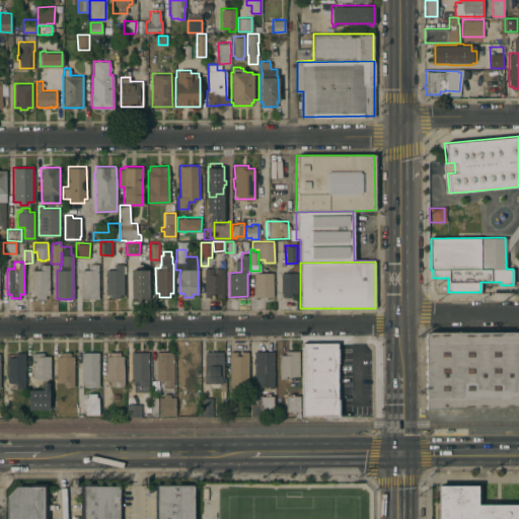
[(123,294),(120,294),(120,297),(110,298),(109,294),(105,294),(105,269),(109,269),(109,264),(114,264),(123,263),(123,294)]
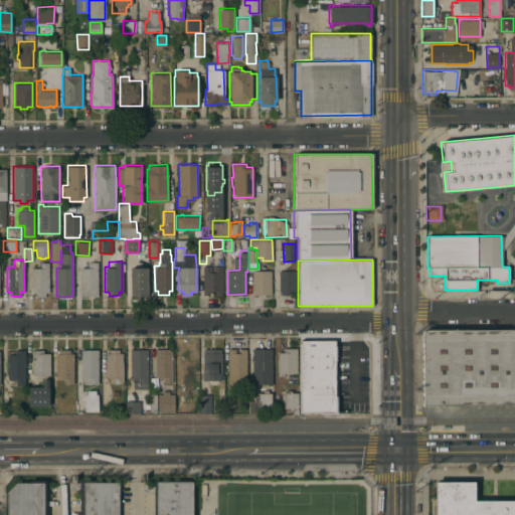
[(48,292),(45,292),(45,297),(35,297),(35,292),(31,292),(31,267),(40,267),(40,262),(48,262),(48,292)]
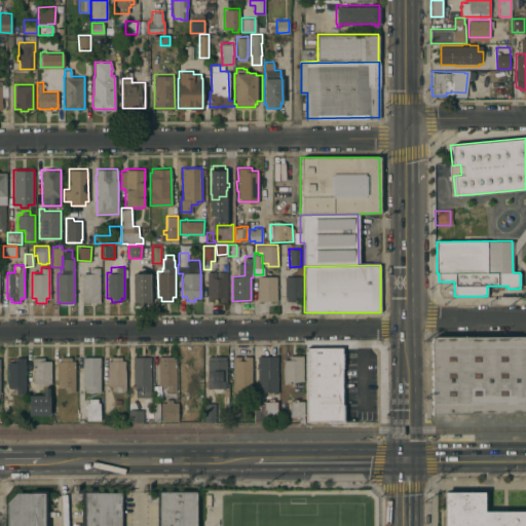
[(100,302),(82,302),(82,272),(89,272),(89,268),(90,268),(90,267),(100,267),(100,302)]
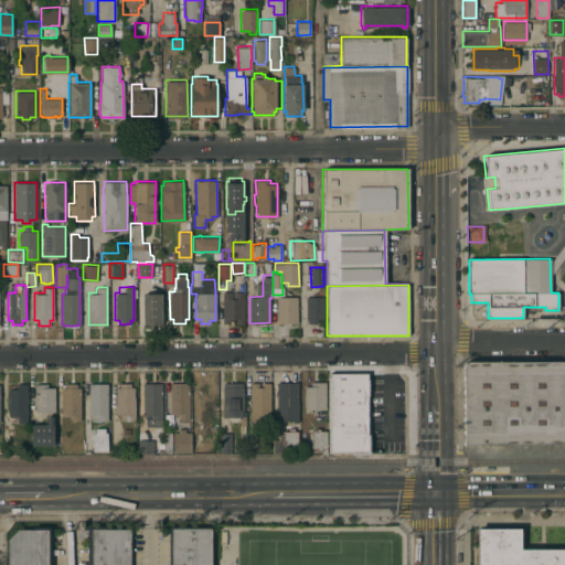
[(243,322),(236,322),(230,322),(222,322),(222,291),(243,291),(243,322)]
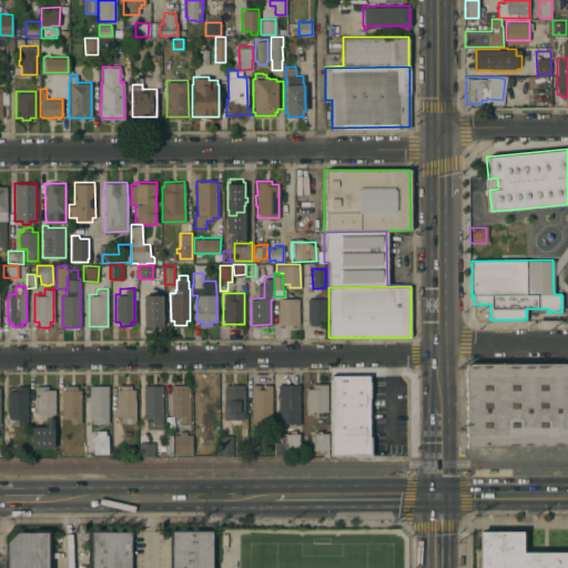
[(162,295),(162,325),(143,325),(143,295),(162,295)]
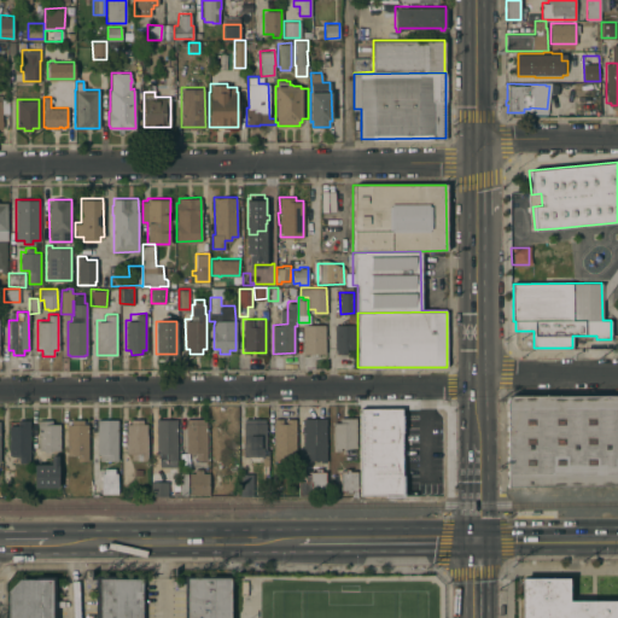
[(325,353),(303,353),(302,325),(325,324),(325,353)]
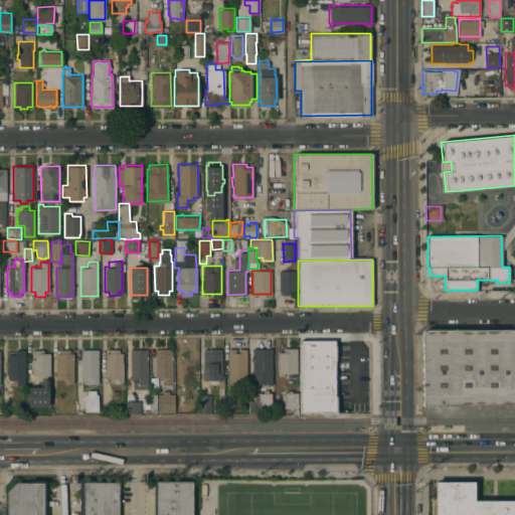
[(295,291),(289,291),(289,294),(280,294),(280,291),(279,291),(279,270),(296,270),(295,291)]
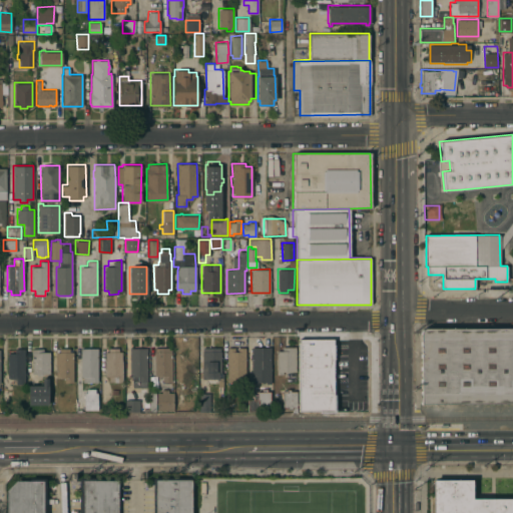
[(512,402),(421,403),(421,330),(423,329),(512,328),(512,402)]
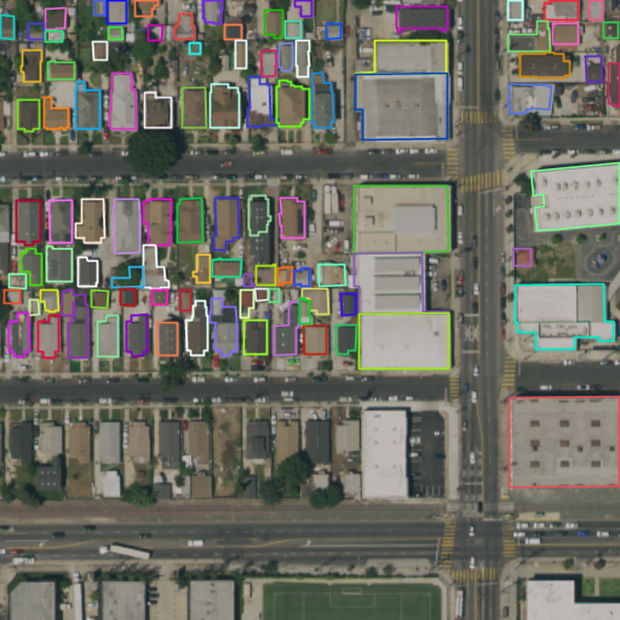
[(377,458),(377,443),(401,445),(401,411),(361,411),(361,458),(377,458)]
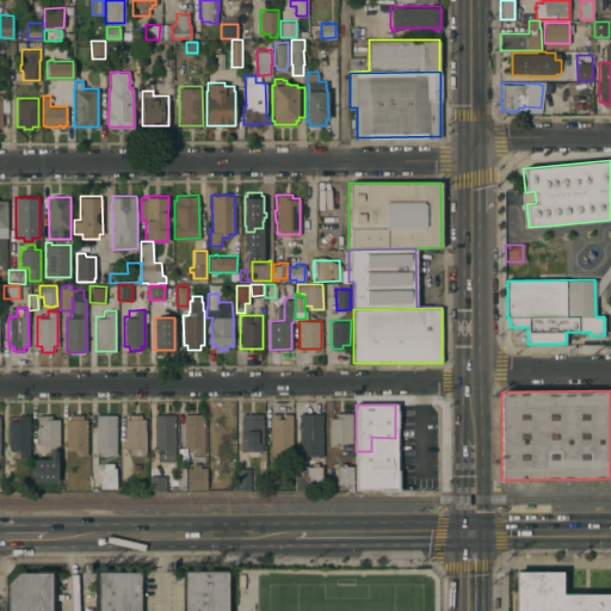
[(146,454),(135,455),(135,454),(130,454),(129,448),(125,448),(124,418),(129,418),(129,414),(128,414),(128,412),(130,412),(130,414),(141,414),(141,418),(146,418),(146,454)]
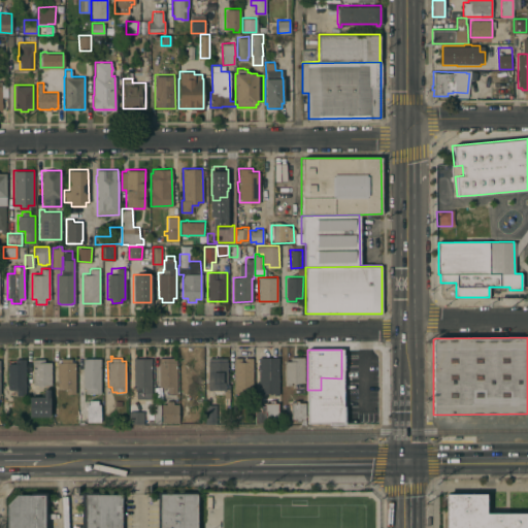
[(304,382),(298,382),(298,387),(293,386),(293,382),(291,382),(291,385),(285,385),(285,360),(290,360),(290,356),(304,356),(304,382)]
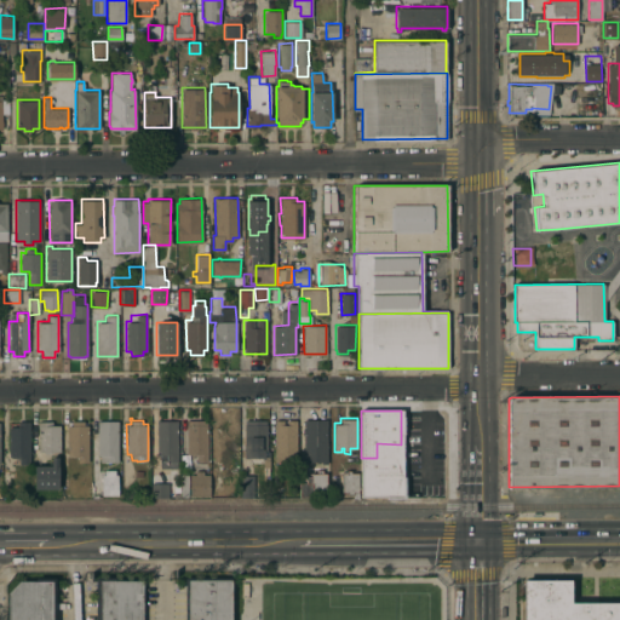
[(178,460),(177,460),(177,468),(160,468),(160,454),(156,454),(156,420),(178,419),(178,460)]
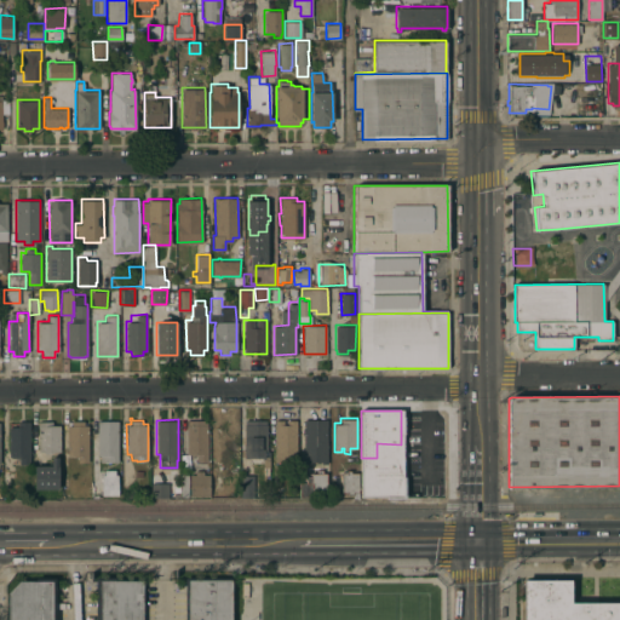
[(207,460),(196,460),(196,455),(190,455),(190,453),(187,453),(187,424),(190,424),(190,419),(202,419),(202,424),(207,424),(207,460)]
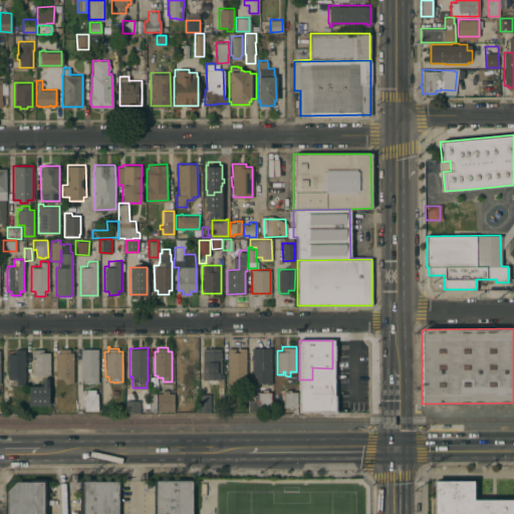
[(203,351),(203,347),(220,347),(220,351),(221,351),(221,373),(223,373),(223,387),(222,387),(222,391),(218,391),(218,378),(203,378),(203,351)]
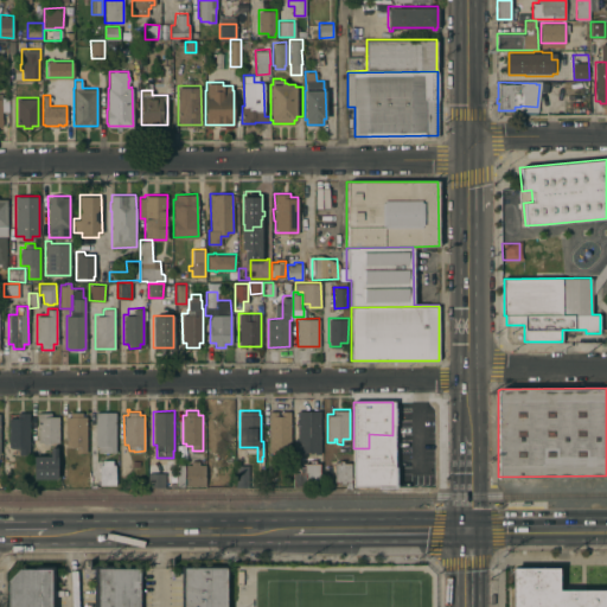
[(291,452),(269,452),(269,410),(278,410),(278,414),(281,415),(281,411),(291,410),(291,452)]
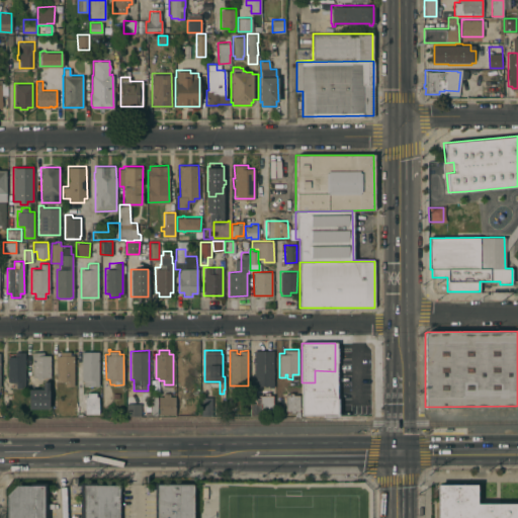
[(273,386),(268,386),(268,384),(260,385),(260,386),(254,386),(253,350),(273,350),(273,386)]
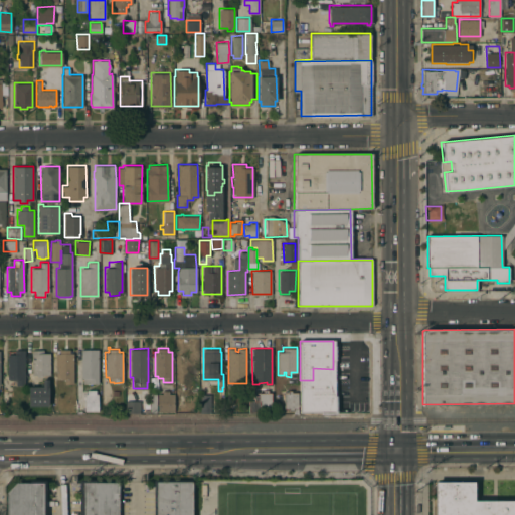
[(25,384),(16,384),(16,378),(7,378),(7,354),(14,354),(14,349),(25,349),(25,384)]
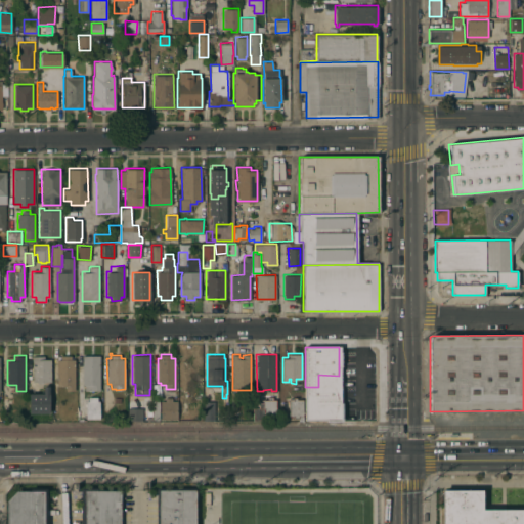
[(32,355),(44,355),(44,358),(50,358),(50,381),(48,381),(48,384),(43,384),(43,382),(37,383),(37,381),(32,381),(32,355)]
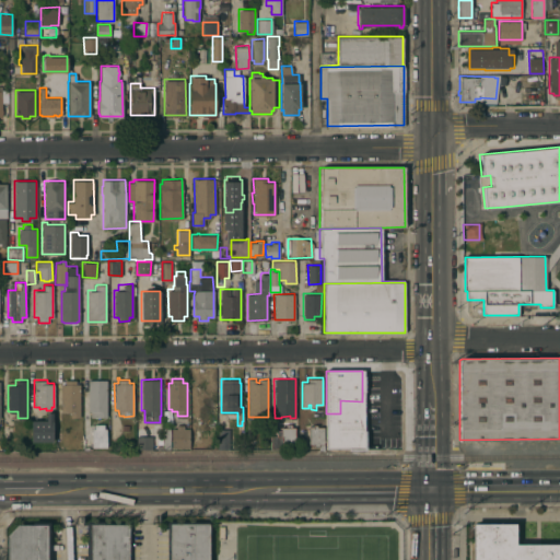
[(80,417),(70,417),(70,412),(67,412),(67,410),(61,410),(60,384),(65,384),(65,380),(76,380),(76,383),(80,383),(80,417)]
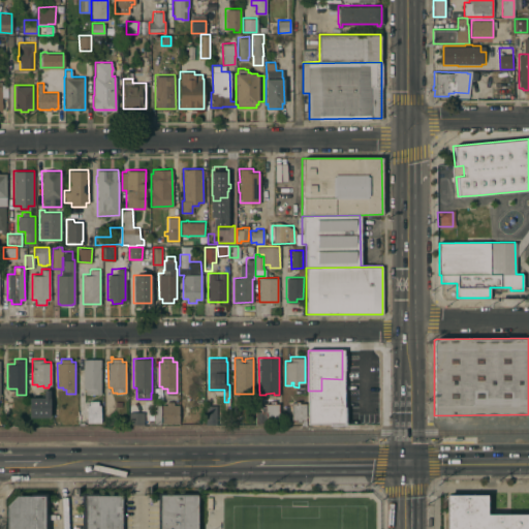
[(100,394),(85,394),(85,387),(83,387),(84,359),(100,359),(100,394)]
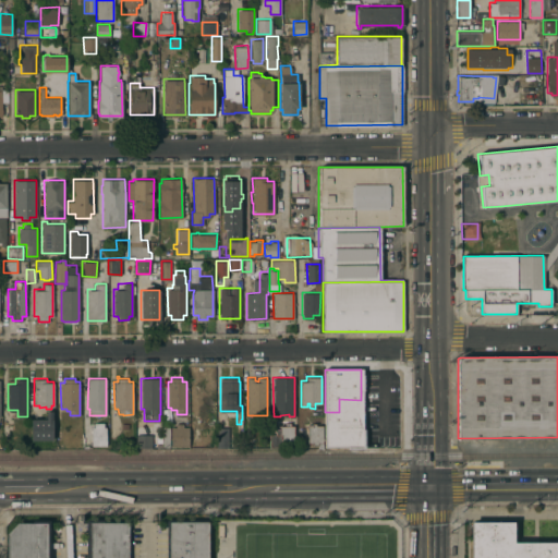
[(51,412),(52,440),(31,440),(31,420),(45,420),(45,412),(51,412)]
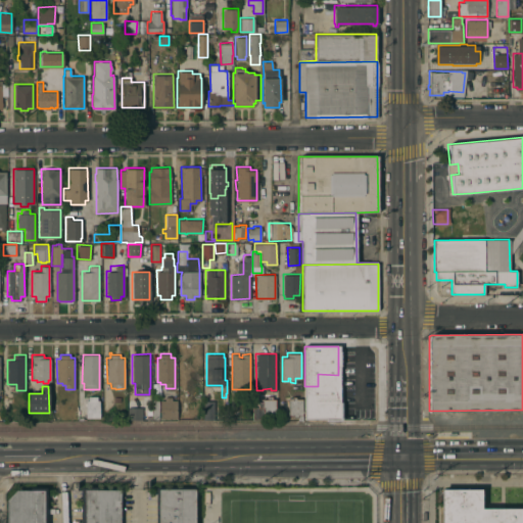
[(99,417),(86,417),(86,399),(88,399),(88,395),(97,395),(97,399),(99,399),(99,417)]
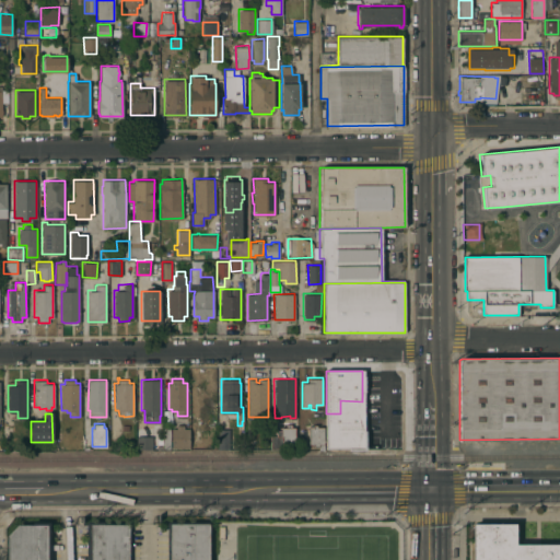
[(294,446),(281,446),(281,447),(282,447),(282,448),(271,447),(270,435),(277,435),(276,430),(281,430),(281,427),(286,427),(286,423),(291,423),(291,427),(294,427),(294,446)]
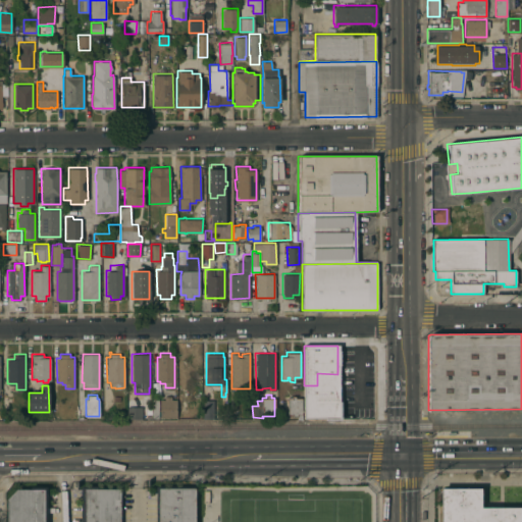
[(176,417),(159,417),(159,399),(164,399),(164,396),(171,396),(171,399),(176,399),(176,417)]
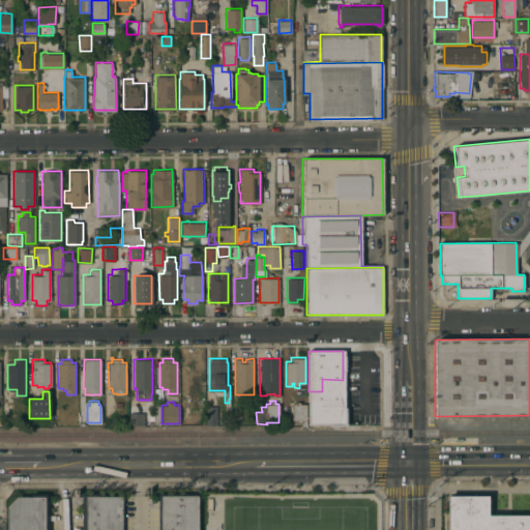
[(305,420),(301,420),(301,422),(297,421),(297,420),(292,420),(292,404),(295,404),(295,402),(300,402),(300,404),(305,404),(305,420)]
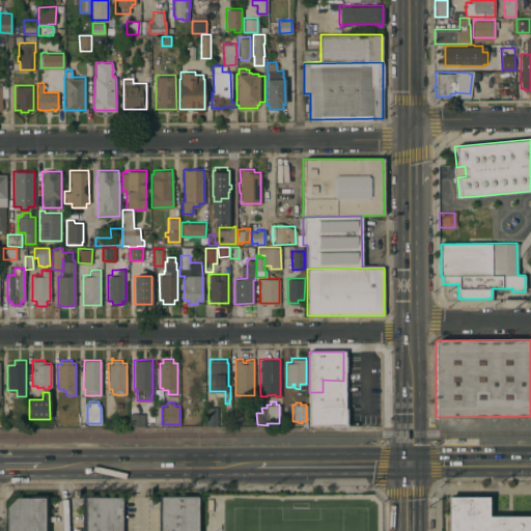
[(290,421),(282,421),(282,407),(283,407),(283,406),(288,404),(288,406),(290,406),(290,421)]
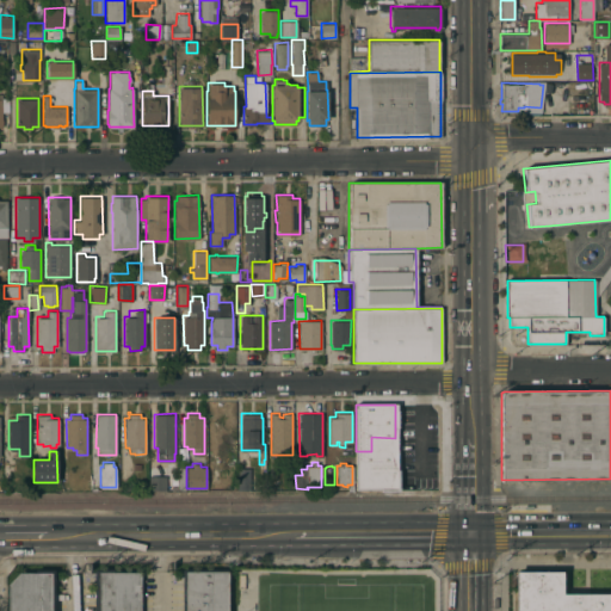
[(149,489),(148,469),(161,468),(162,473),(166,473),(166,475),(166,489),(149,489)]
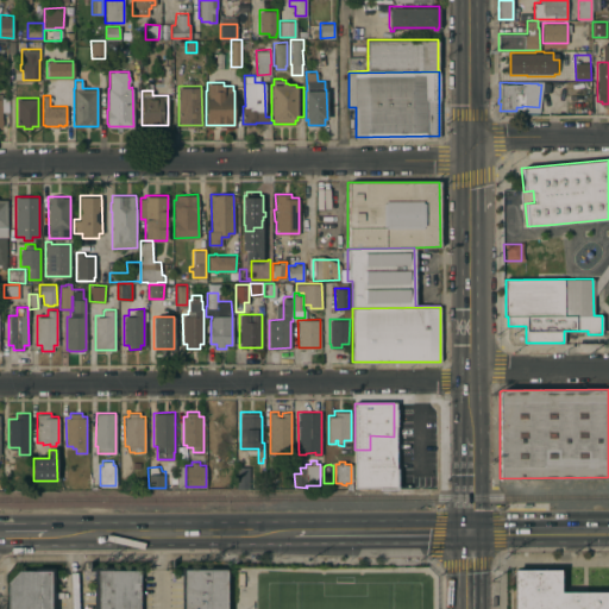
[(249,482),(252,482),(252,488),(236,488),(236,466),(249,466),(249,482)]
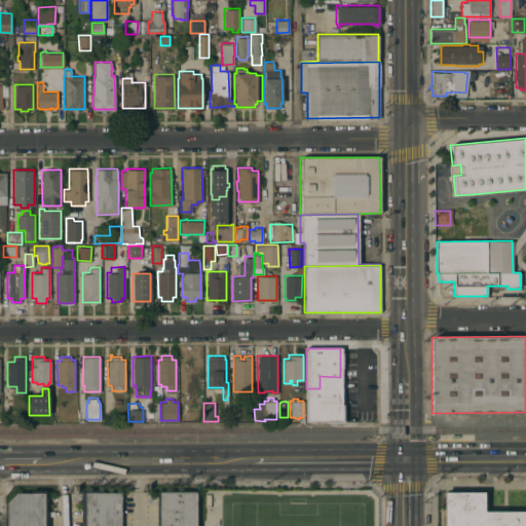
[(120,525),(81,525),(81,489),(121,489),(121,492),(120,525)]
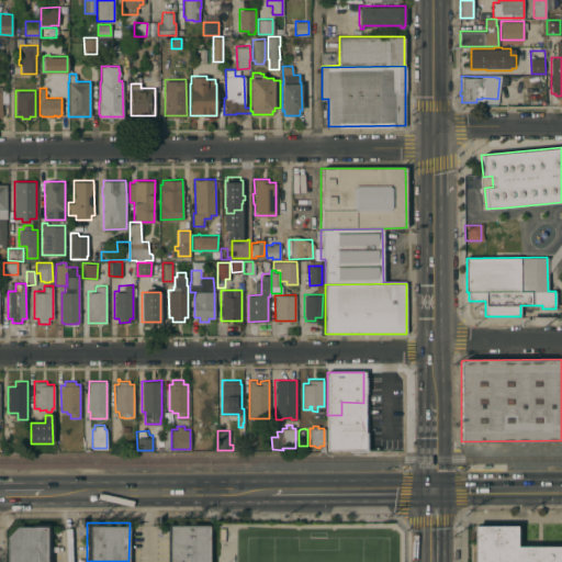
[(210,561),(167,561),(167,523),(210,523),(210,526),(210,561)]
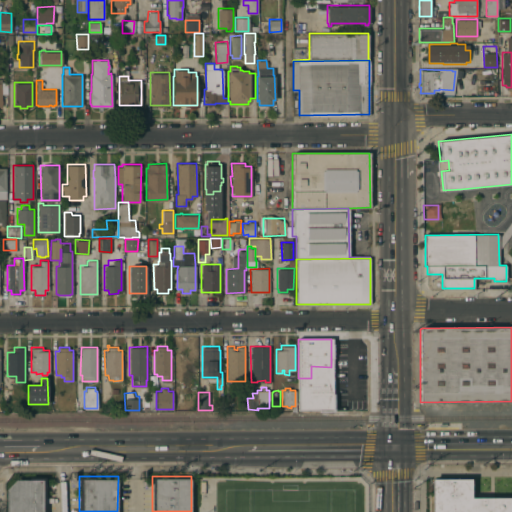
[(511,511),(431,511),(431,478),(470,478),(470,497),(511,497),(511,511)]
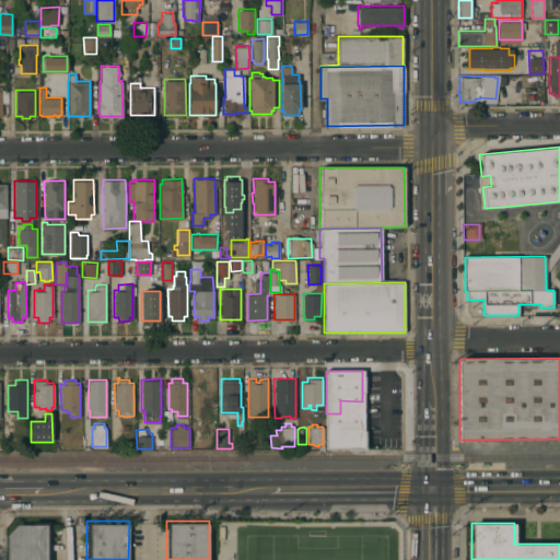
[(48,526),(48,559),(8,559),(9,536),(18,526),(32,526),(32,525),(48,526)]
